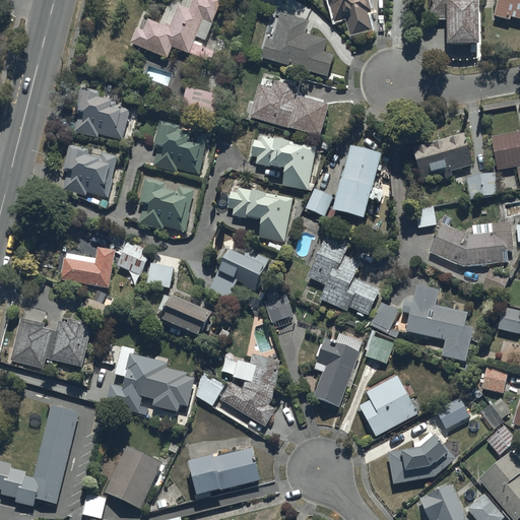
[(136,26),(130,43),(169,58),(173,48),(210,63),(215,51),(196,44),(205,19),(214,23),(223,0),(193,0),(190,8),(179,4),(171,23),(168,22),(166,25),(148,18),(144,29),(136,26)]
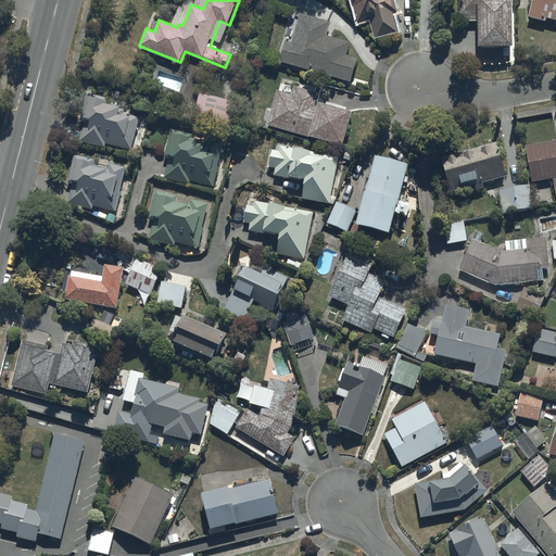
[(352,0),(357,21),(369,17),(375,38),(400,33),(394,13),(397,12),(394,0),(352,0)]
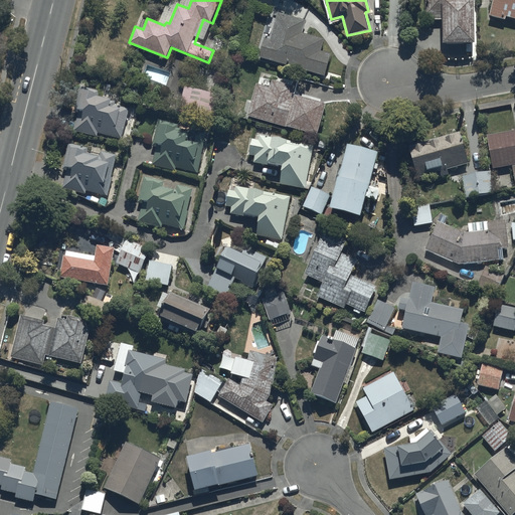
[(475,0),(426,0),(427,15),(433,15),(433,19),(445,19),(445,44),(476,43),(475,0)]
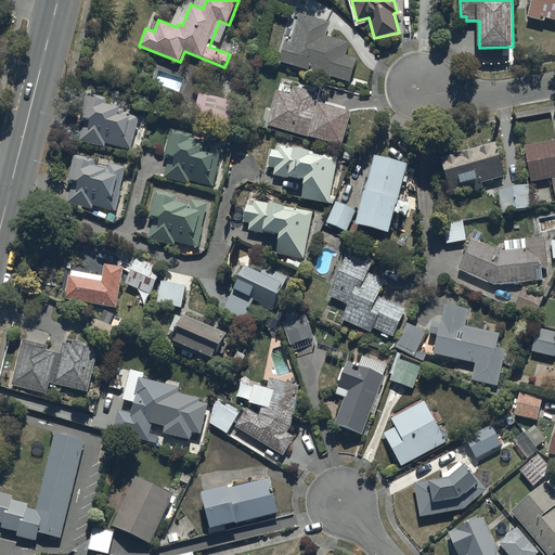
[(554,0),(531,0),(528,16),(546,21),(546,18),(554,20),(554,0)]
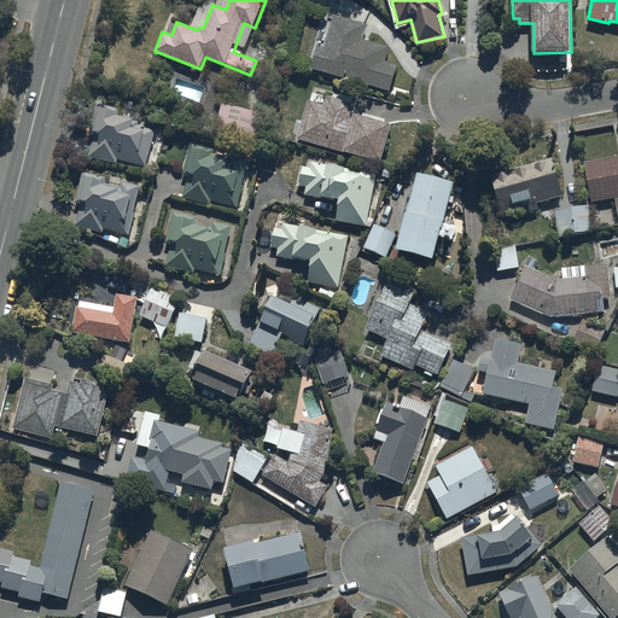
[(318,46),(310,70),(390,92),(397,65),(386,63),(390,47),(363,40),(368,24),(334,15),(326,48),(318,46)]
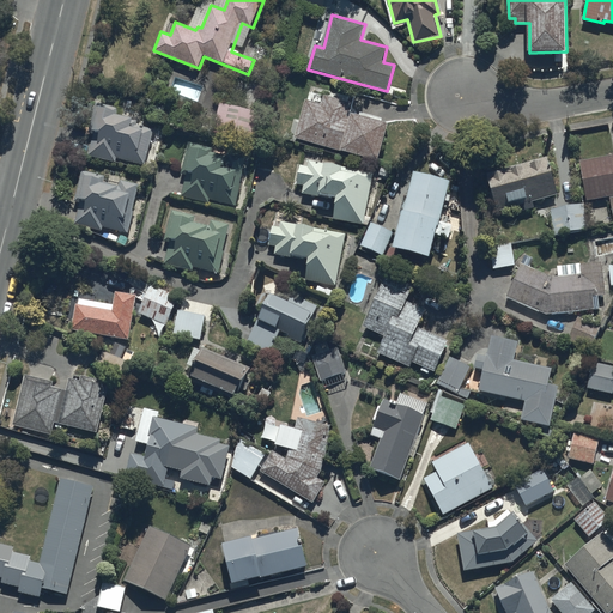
[(305,99),(296,138),(380,161),(389,122),(352,113),(351,117),(347,116),(352,102),(325,95),(322,104),(305,99)]
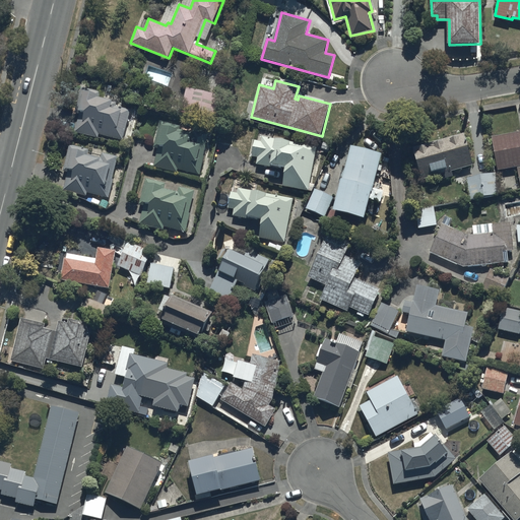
[(80,113),(75,131),(99,137),(100,134),(124,140),(132,110),(113,105),(114,101),(100,96),(102,91),(81,86),(75,112),(80,113)]
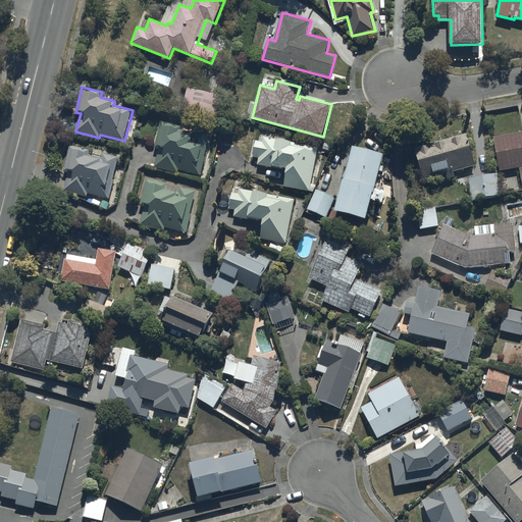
[(225,97),(188,87),(181,112),(219,121),(225,97)]
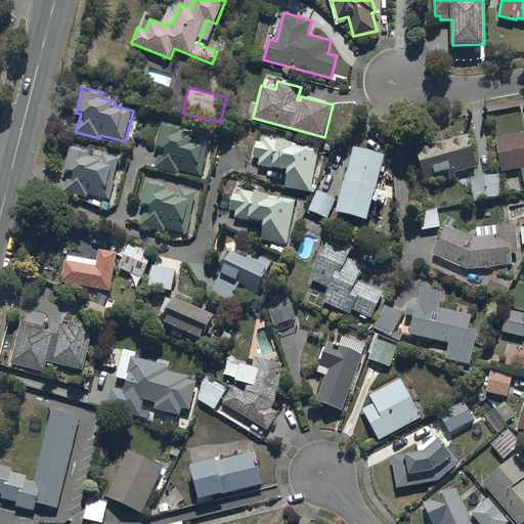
[(161,150),(156,168),(178,174),(179,170),(202,176),(213,136),(162,122),(155,148),(161,150)]
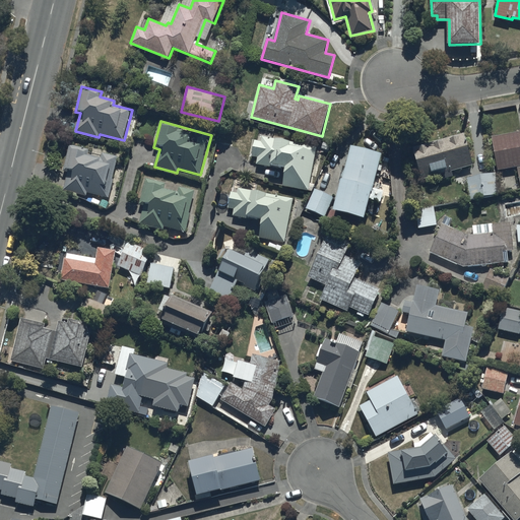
[(519,168),(519,175),(519,131),(493,136),(498,171),(519,168)]
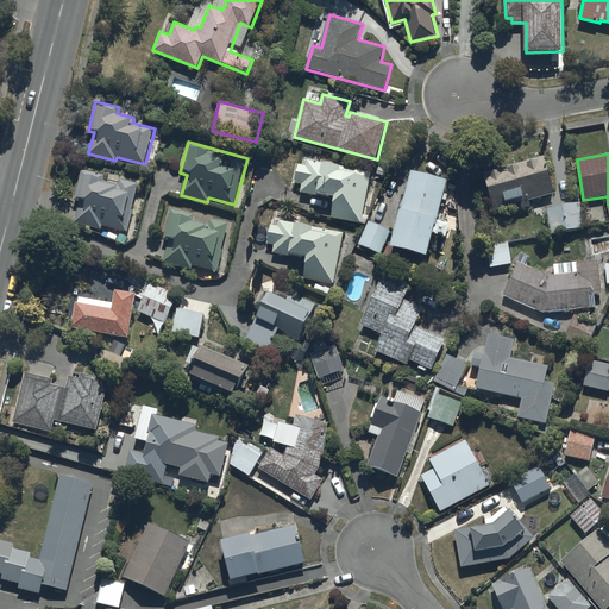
[(556,193),(545,156),(485,173),(496,208),(518,202),(519,209),(532,206),(531,200),(556,193)]
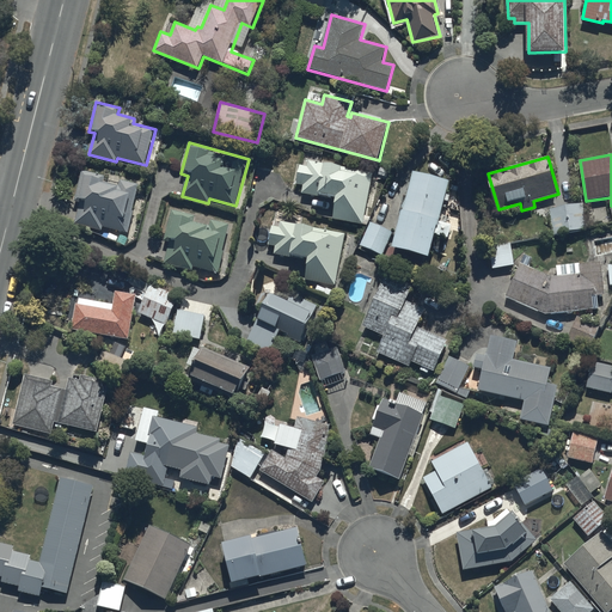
[(334,219),(363,225),(373,172),(308,159),(307,167),(300,165),(297,184),(304,185),(303,195),(320,199),(322,191),(338,195),(334,219)]
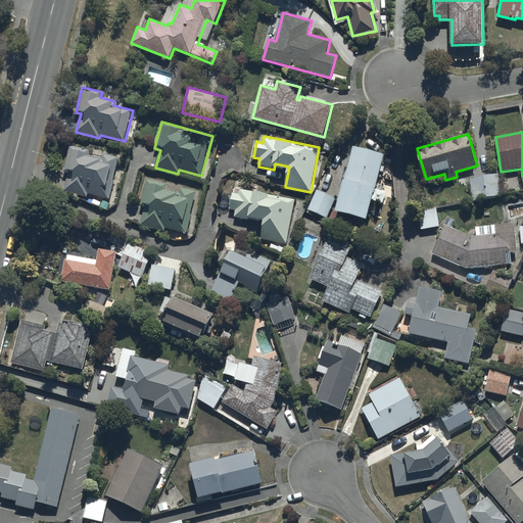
[(110,199),(120,158),(103,154),(102,158),(89,156),(90,150),(69,145),(63,172),(68,173),(64,192),(88,197),(89,194),(110,199)]
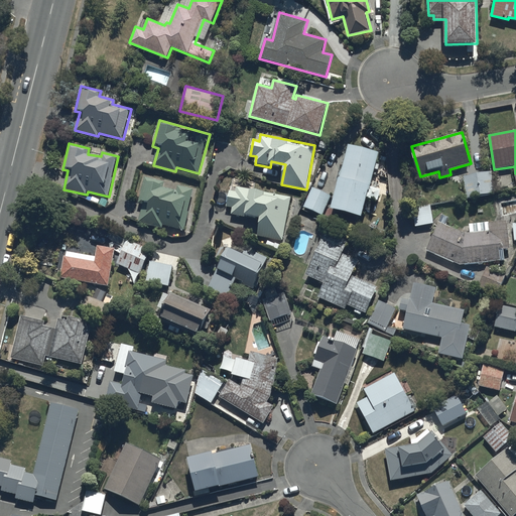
[(350,143),(344,165),(340,164),(336,180),(340,181),(333,210),(364,217),(369,197),(379,200),(381,189),(371,187),(380,151),(350,143)]
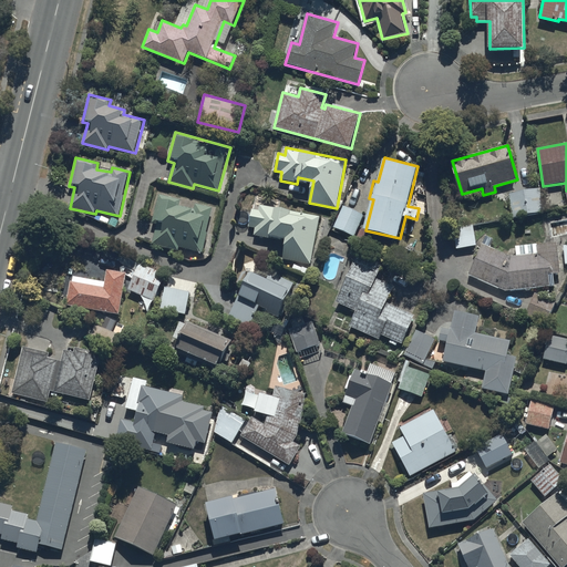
[(543,188),(509,193),(513,217),(545,213),(543,188)]
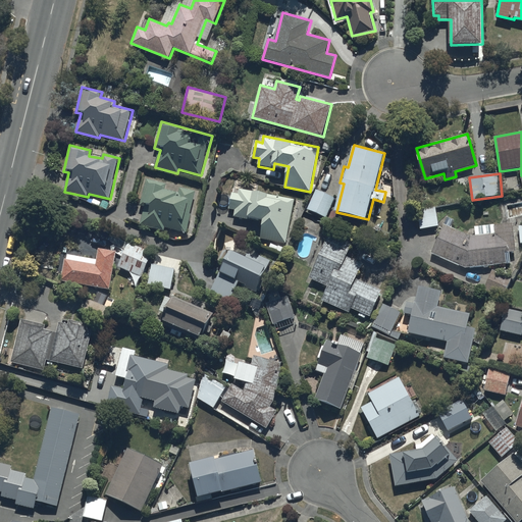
[(187,233),(196,192),(180,189),(180,192),(166,189),(168,184),(146,178),(140,205),(146,206),(142,224),(165,230),(165,228),(187,233)]
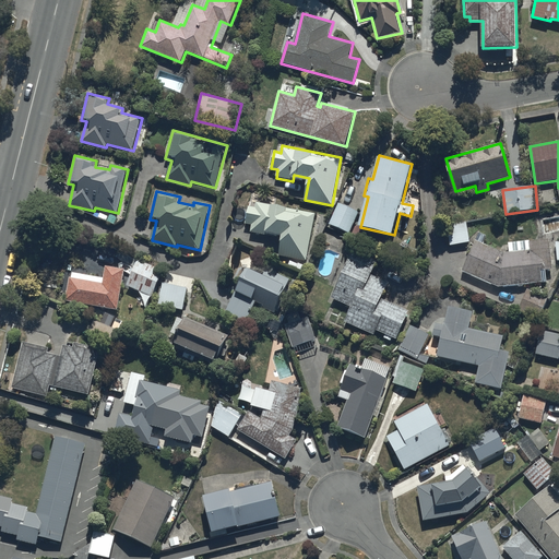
[(307,262),(317,213),(258,201),(256,207),(250,206),(247,223),(252,224),(251,233),(266,236),(268,232),(284,235),(280,257),(307,262)]
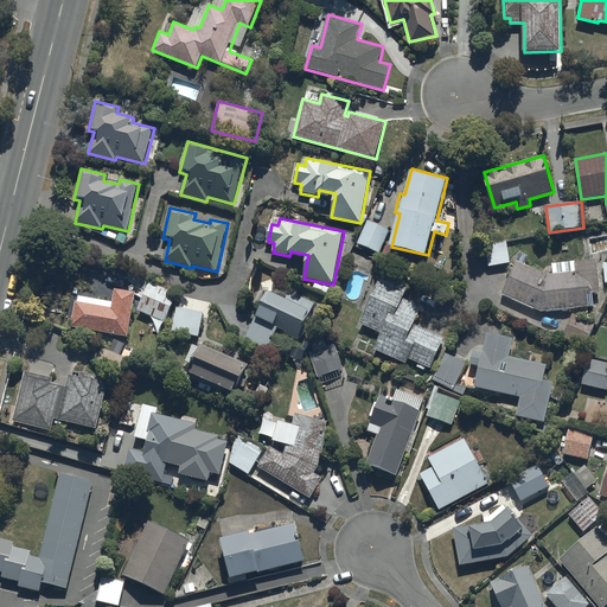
[(390,230),(368,221),(358,244),(382,254),(390,230)]
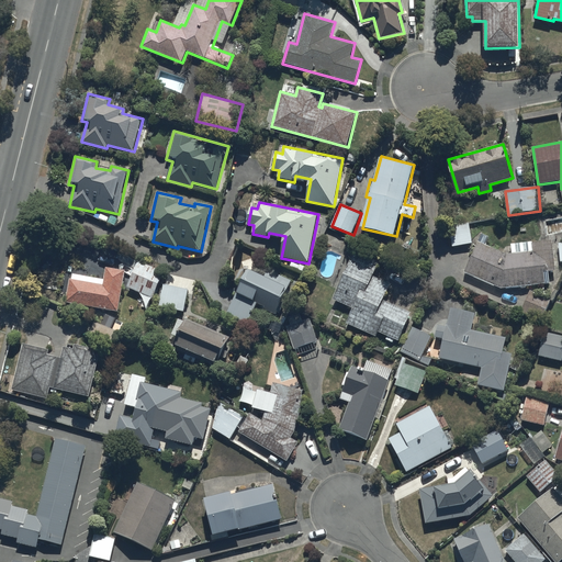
[(449,228),(452,247),(473,243),(469,224),(449,228)]
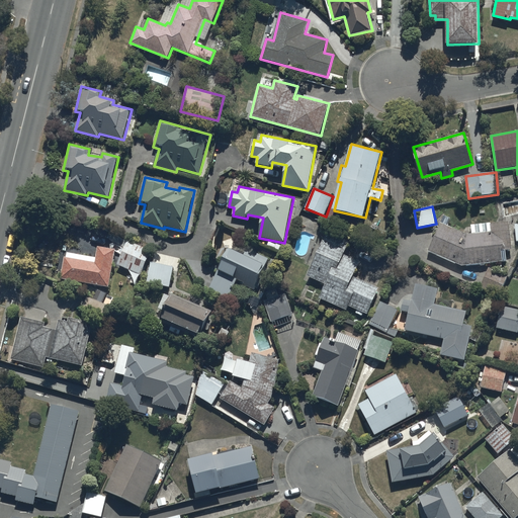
[(467,235),(441,222),(429,251),(462,265),(507,260),(506,250),(513,249),(510,221),(469,226),(470,234),(467,235)]
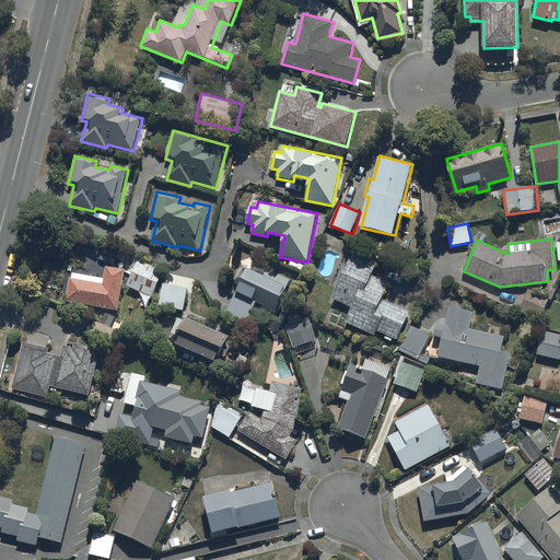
[(353,253),(331,299),(352,308),(346,322),(375,336),(377,330),(386,335),(385,338),(392,341),(394,338),(397,339),(410,312),(382,299),(389,282),(372,275),(376,264),(353,253)]
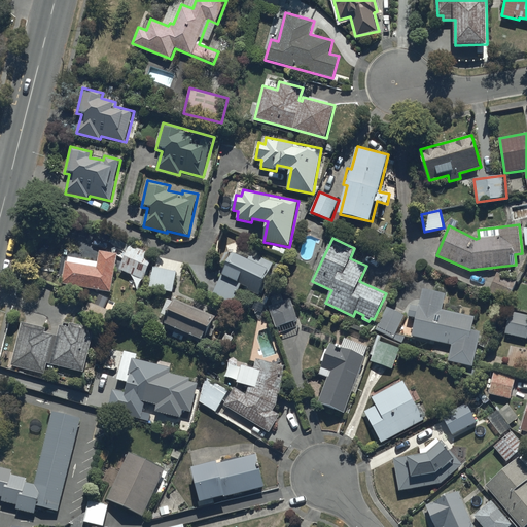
[(130,244),(119,269),(143,279),(153,254),(130,244)]
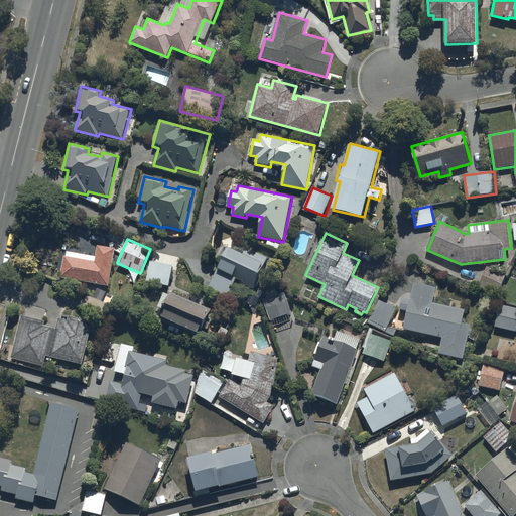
[(97,245),(94,261),(65,256),(60,277),(108,285),(115,248),(97,245)]
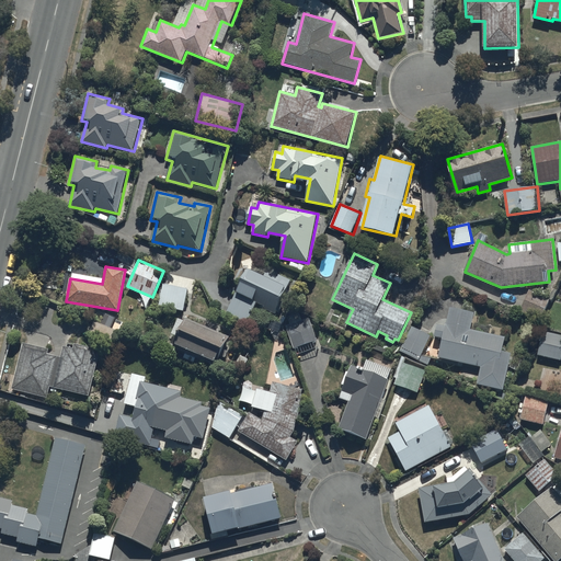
[(249,267),(228,310),(249,321),(258,302),(265,306),(264,308),(275,313),(292,279),(279,274),(277,276),(266,271),(264,275),(249,267)]
